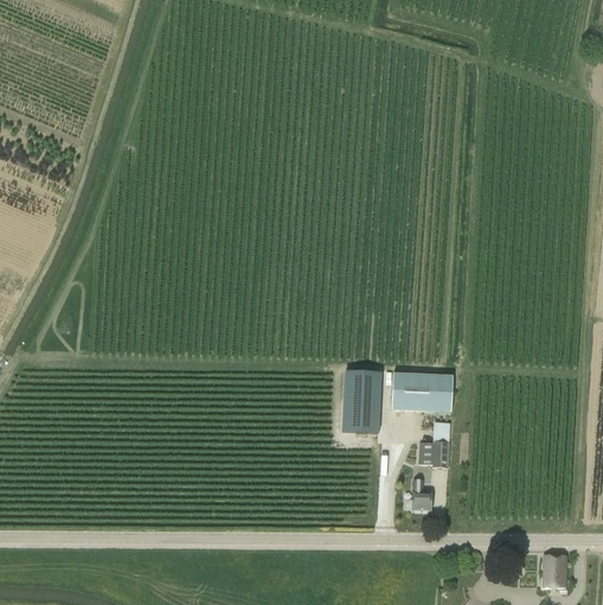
[(451,414),(454,375),(392,371),(390,412),(451,414)]
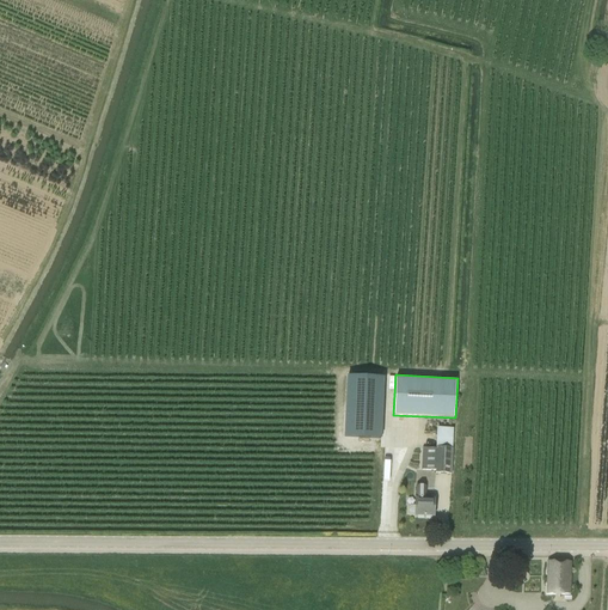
[(384,437),(387,377),(350,376),(348,435),(384,437)]
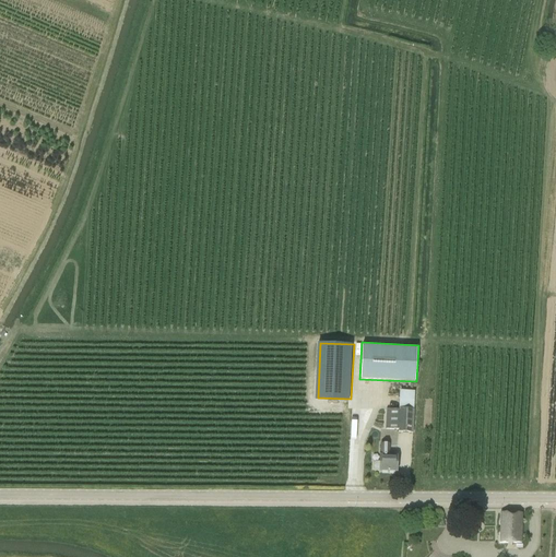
[(416,407),(417,399),(402,398),(401,406),(401,409),(389,409),(389,428),(401,428),(401,430),(415,431),(416,407)]
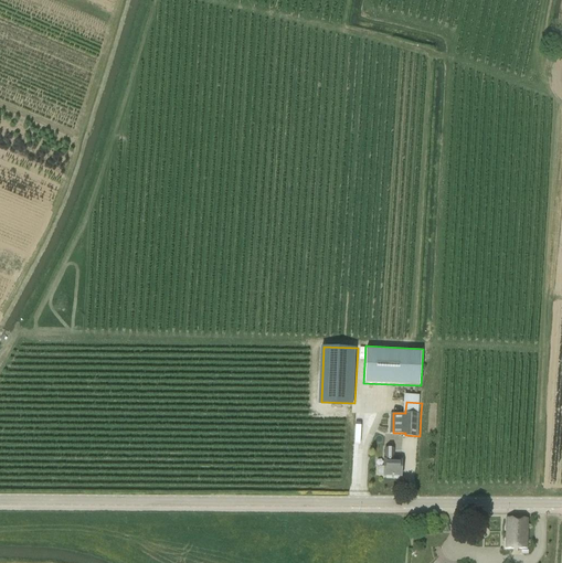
[(382,473),(385,473),(385,475),(403,475),(403,459),(395,459),(396,447),(388,447),(386,459),(386,465),(382,465),(381,466),(381,470),(382,473)]
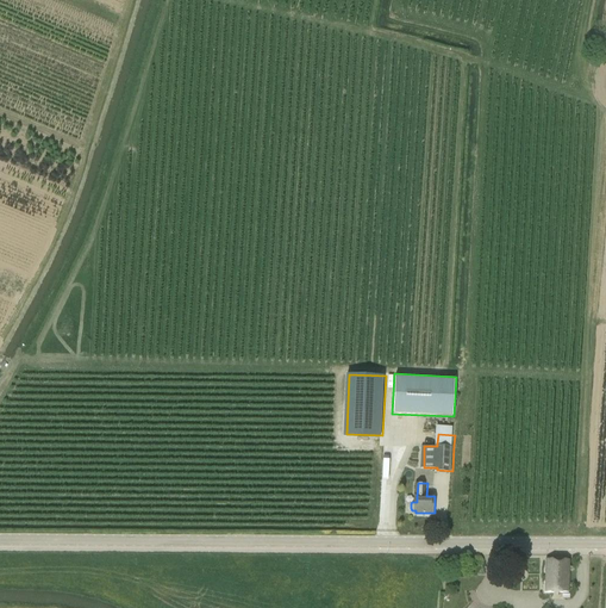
[(548,590),(573,590),(573,558),(548,557),(548,590)]
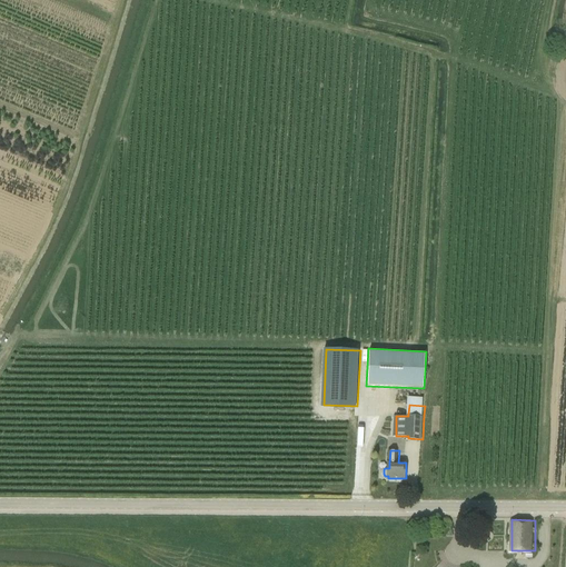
All buildings are outlined.
